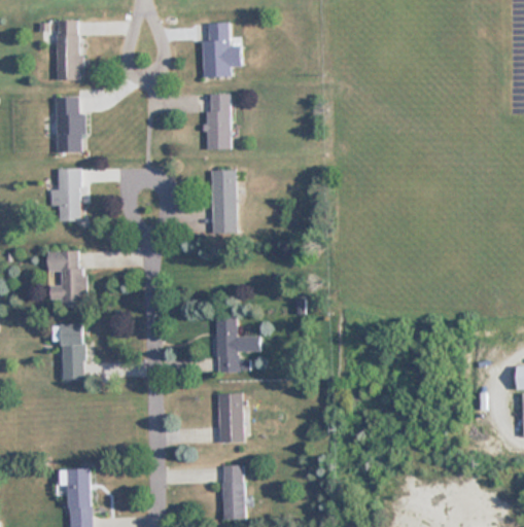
[(79,80),(79,21),(56,21),(56,80),(79,80)]
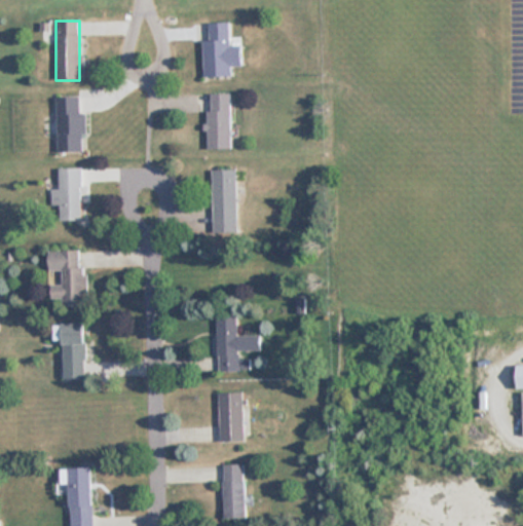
[(201,78),(229,78),(229,24),(207,24),(207,40),(201,40),(201,78)]
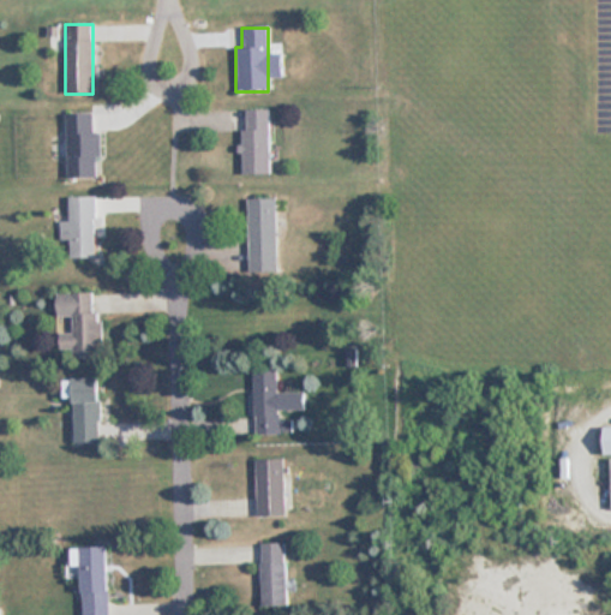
[(268,111),(241,111),(241,174),(268,174),(268,111)]
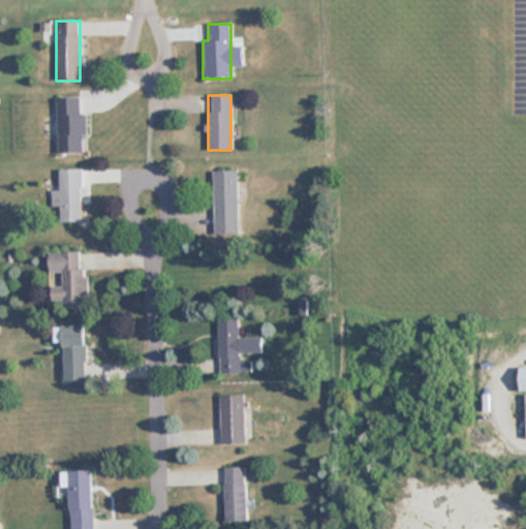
[(56,154),(84,153),(84,114),(80,115),(80,98),(55,98),(56,154)]
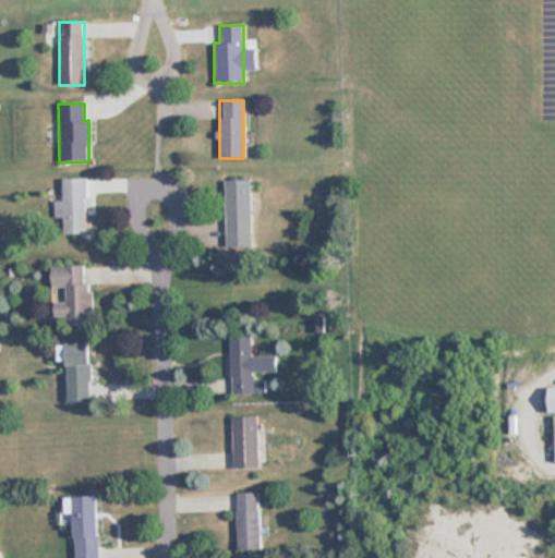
[(85,234),(85,179),(61,179),(61,201),(53,201),(53,225),(59,225),(59,234),(85,234)]
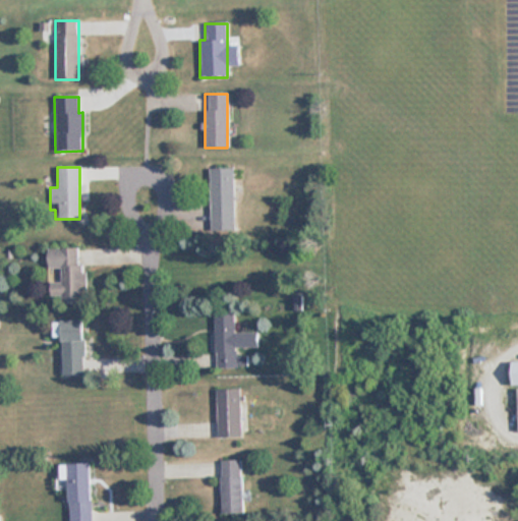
[(233,231),(233,168),(209,168),(209,231),(233,231)]
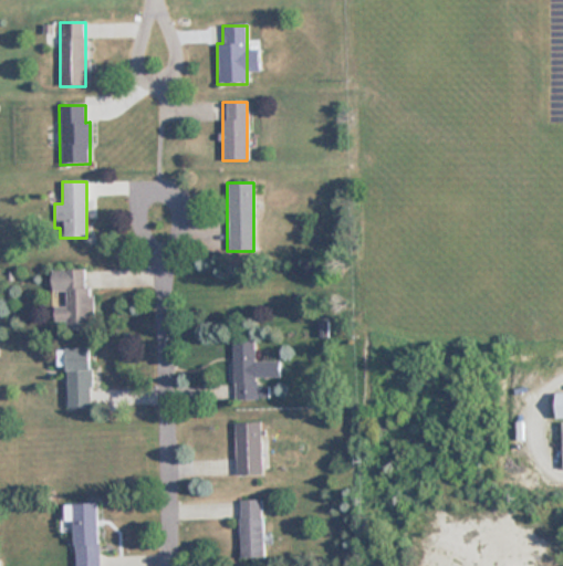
[(66,331),(89,331),(89,270),(50,270),(51,292),(63,292),(63,306),(52,306),(52,323),(66,323),(66,331)]
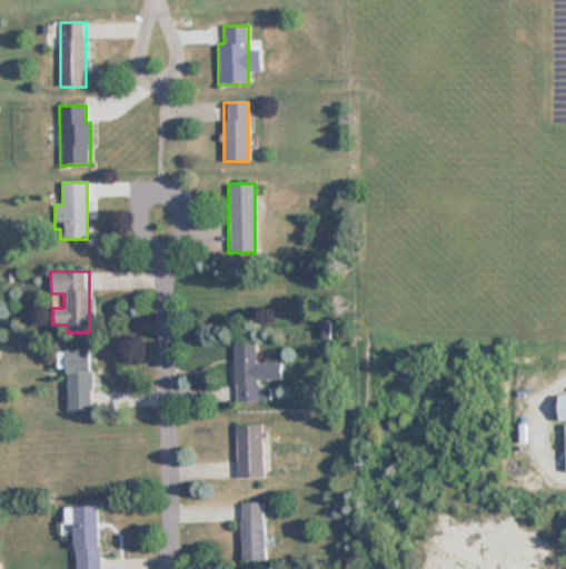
[(231,343),(234,403),(258,402),(256,342),(231,343)]
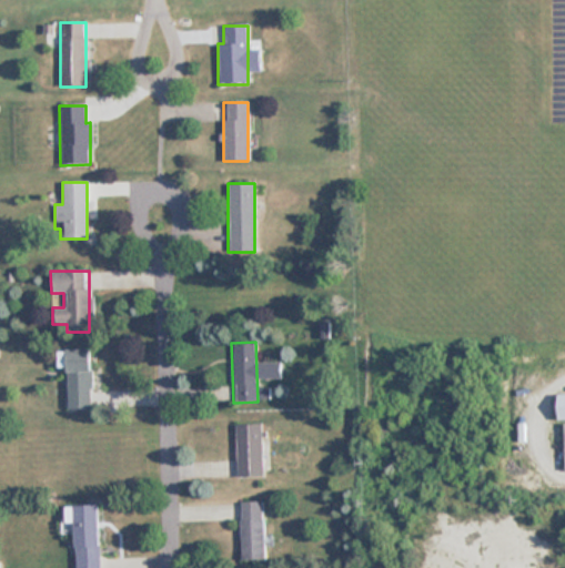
[(89,351),(66,351),(66,409),(89,409),(89,351)]
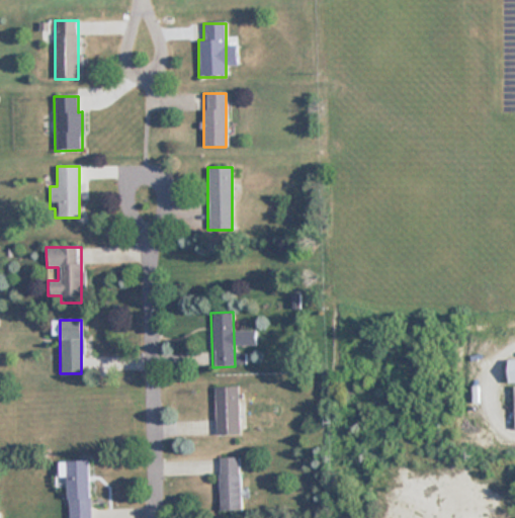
[(514,358),(505,359),(506,385),(512,385),(512,429),(514,428),(514,358)]
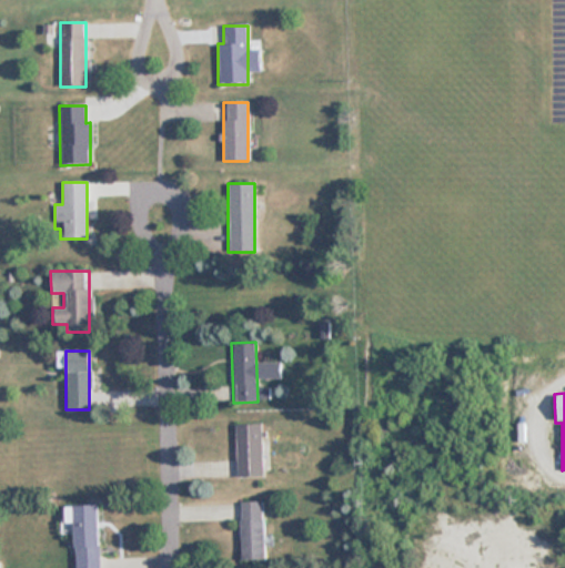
[(261,475),(261,425),(235,425),(235,475),(261,475)]
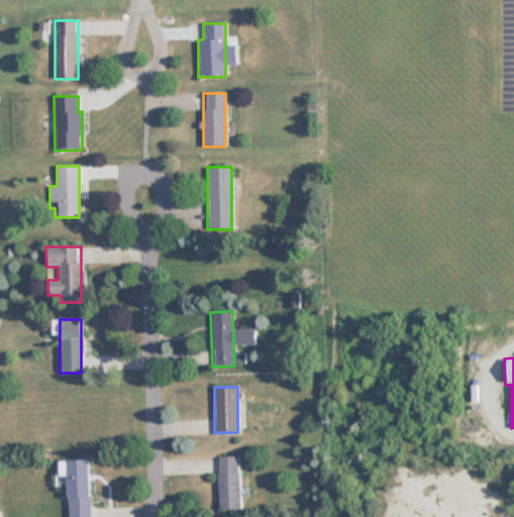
[(217,508),(239,508),(238,455),(217,455),(217,508)]
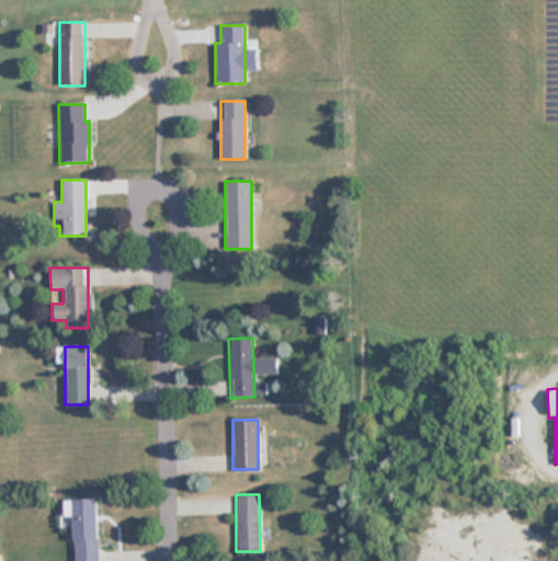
[(95,560),(95,499),(63,499),(63,527),(71,526),(71,560),(95,560)]
